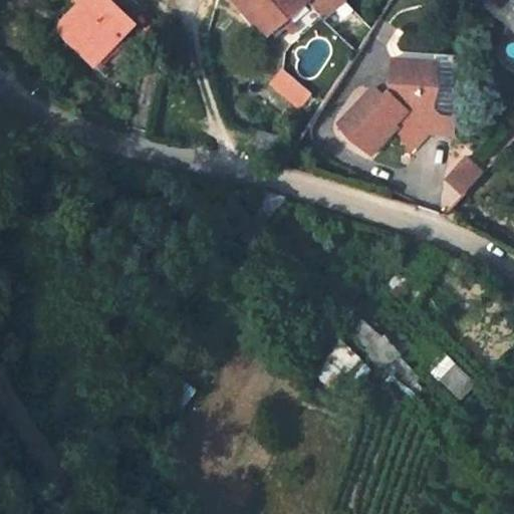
[(74,0),(76,2),(55,25),(93,61),(127,23),(110,8),(113,2),(111,0),(74,0)]
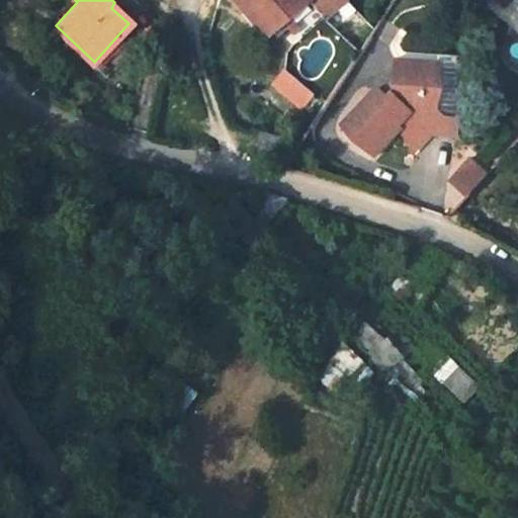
[(310,0),(234,0),(248,16),(254,11),(275,34),(313,3),(310,0)]
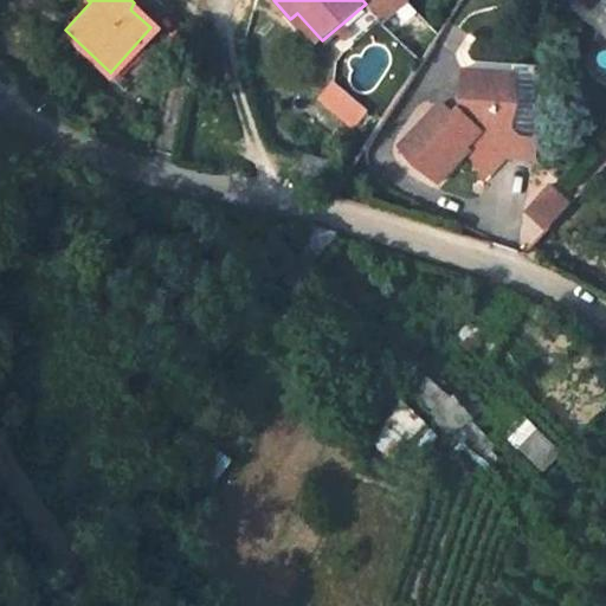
[(403,0),(362,0),(366,4),(384,25),(407,5),(403,0)]
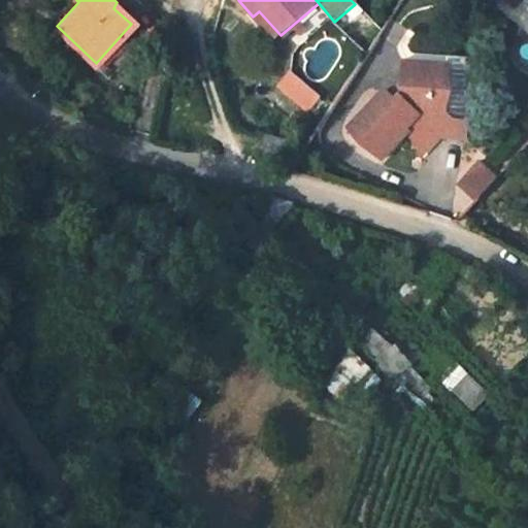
[(440,135),(467,137),(473,65),(406,62),(393,98),(383,90),(348,129),(380,161),(406,135),(424,152),(440,135)]
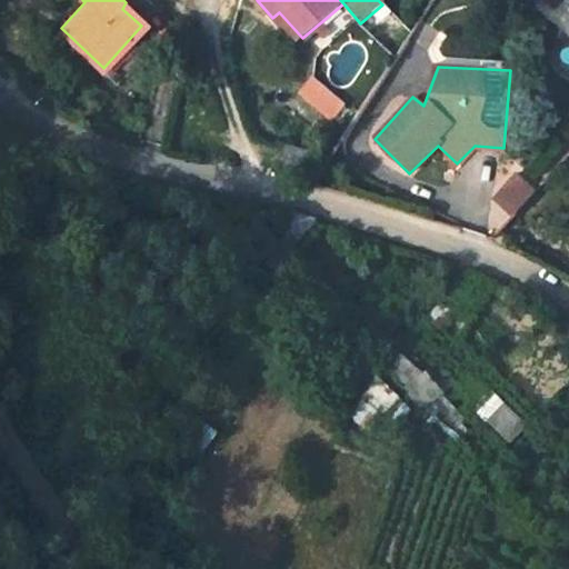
[(312,79),(301,95),(333,119),(346,103),(312,79)]
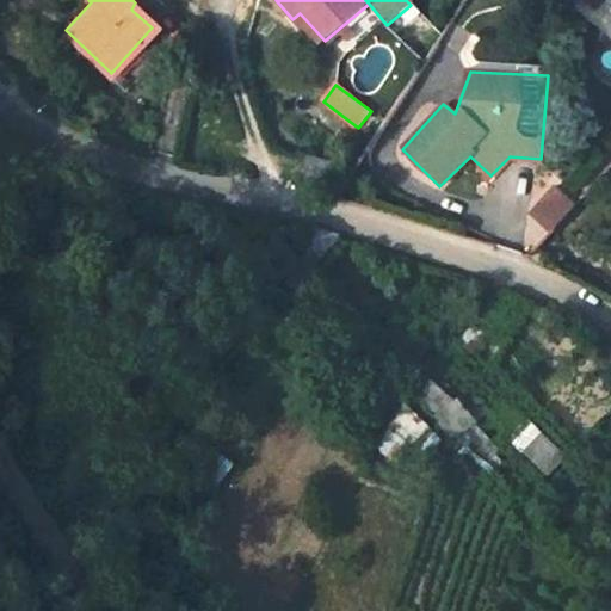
[(555,187),(532,215),(550,229),(573,203),(555,187)]
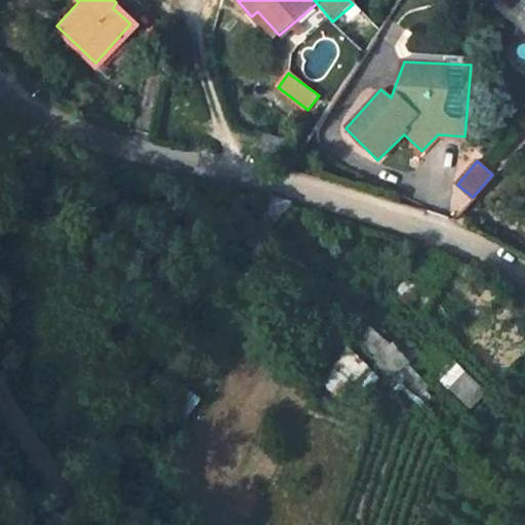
[(275,217),(285,201),(268,196),(255,210),(275,217)]
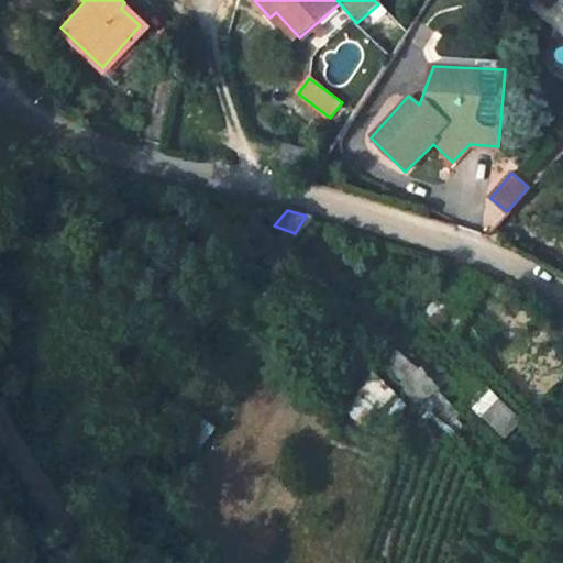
[(301,326),(293,337),(305,344),(312,333),(301,326)]
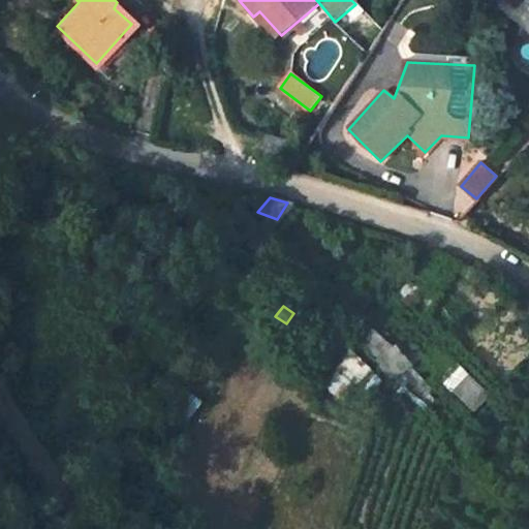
[(394,347),(376,361),(391,380),(409,365),(394,347)]
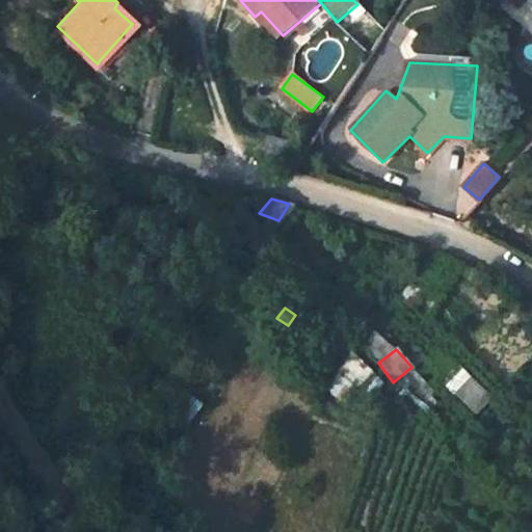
[(369,371),(350,352),(337,374),(356,389),(369,371)]
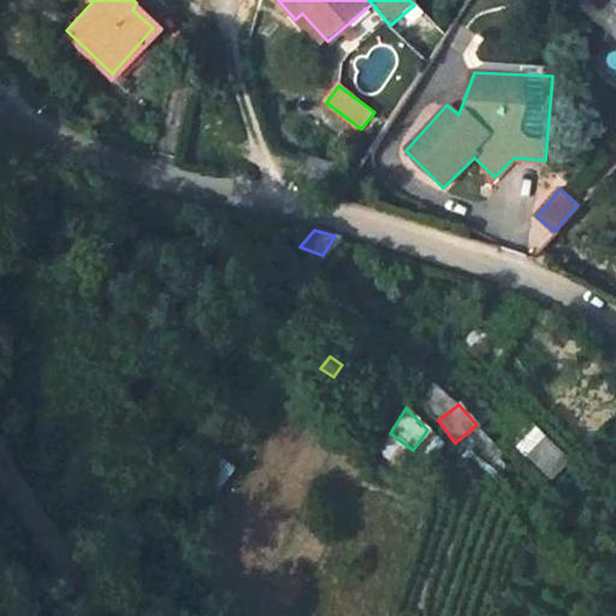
[(550,478),(568,458),(531,422),(513,442),(550,478)]
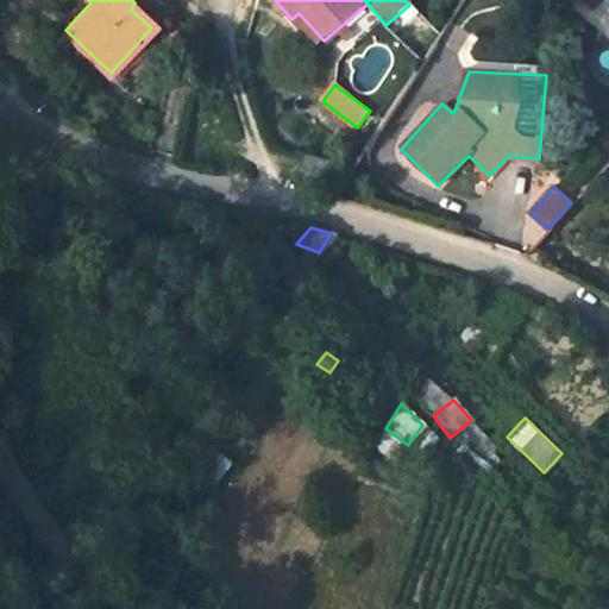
[(209,449),(192,475),(213,488),(230,462),(209,449)]
